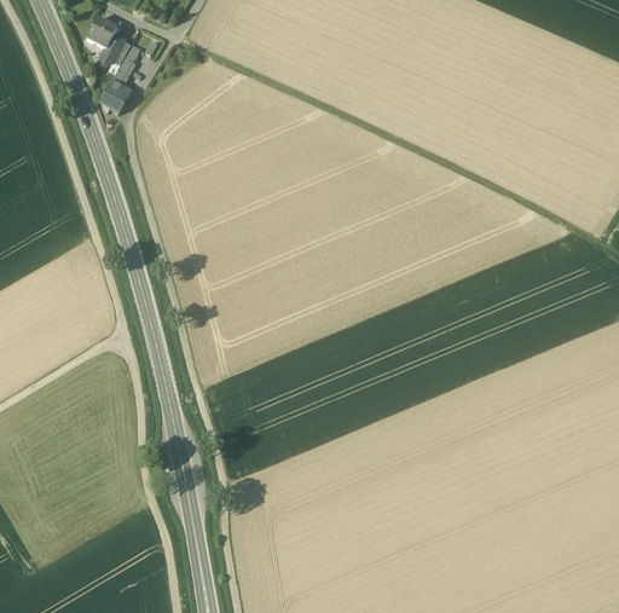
[(116,28),(97,17),(86,36),(105,46),(106,47),(114,34),(116,28)]
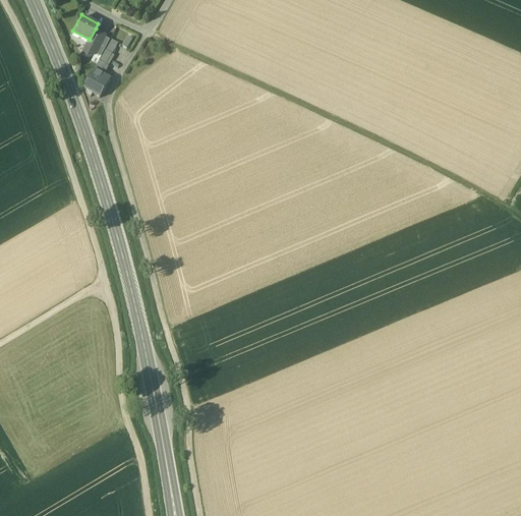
[(105,33),(96,29),(90,40),(89,39),(82,51),(88,53),(95,51),(96,50),(101,53),(104,47),(110,37),(104,34),(105,33)]
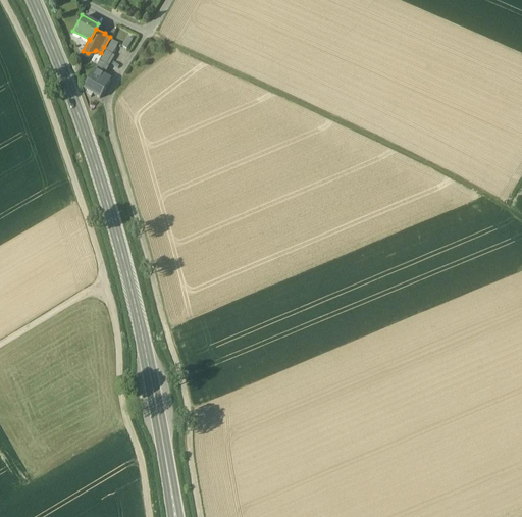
[(133,36),(128,34),(122,43),(127,45),(133,36)]
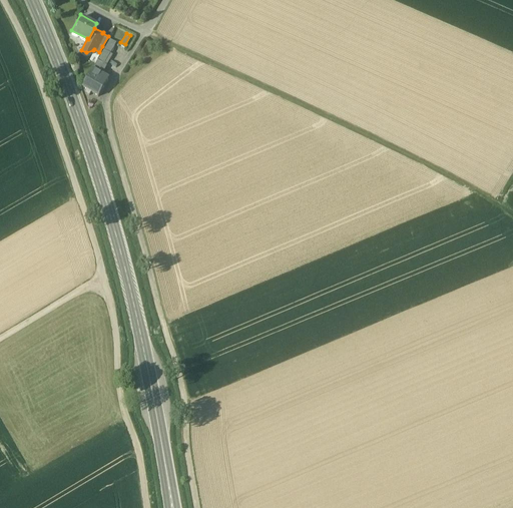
[(116,39),(108,35),(108,36),(102,46),(103,46),(110,50),(116,39)]
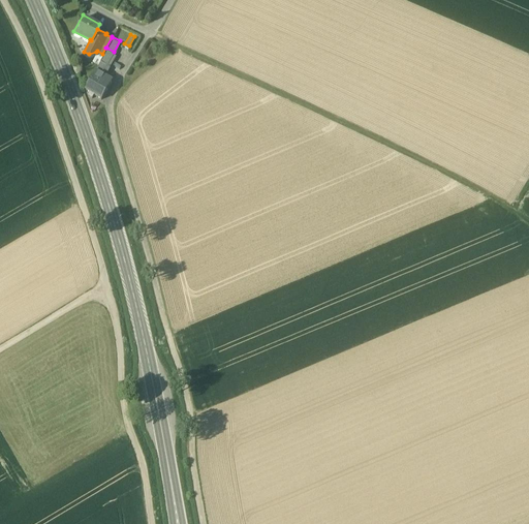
[(114,52),(106,48),(100,59),(106,62),(109,61),(114,52)]
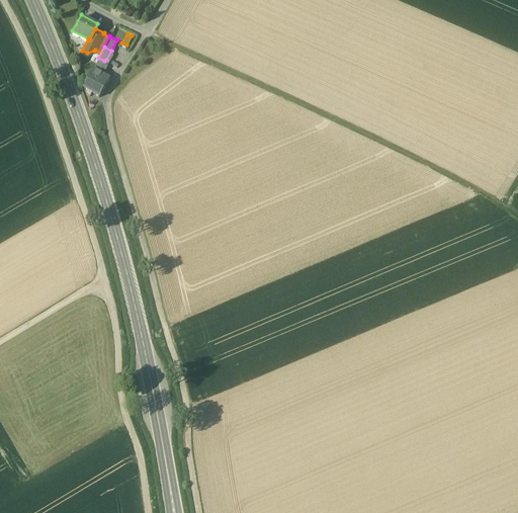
[(104,61),(98,58),(93,67),(102,72),(107,63),(104,61)]
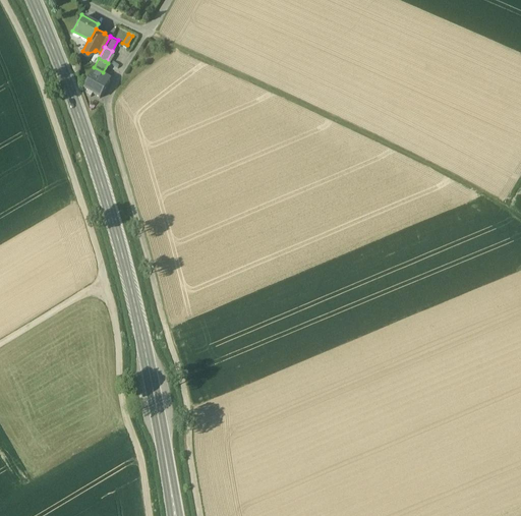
[(103,72),(94,67),(83,86),(88,88),(87,91),(91,94),(93,91),(100,95),(110,76),(103,72)]
